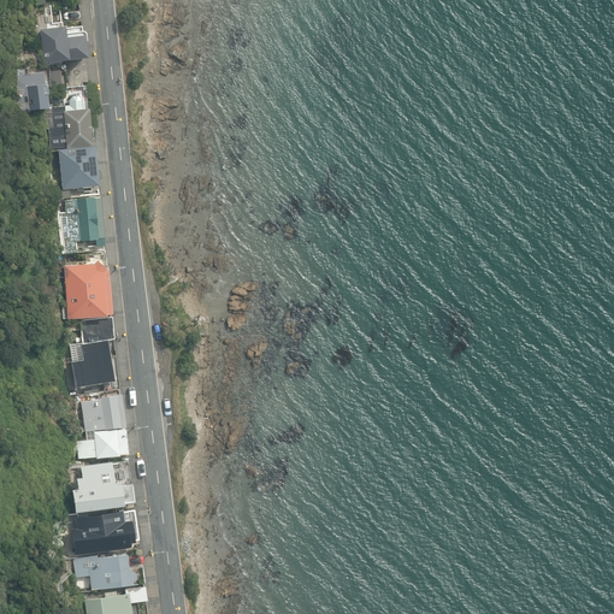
[(41,33),(46,66),(88,60),(86,39),(68,42),(65,29),(41,33)]
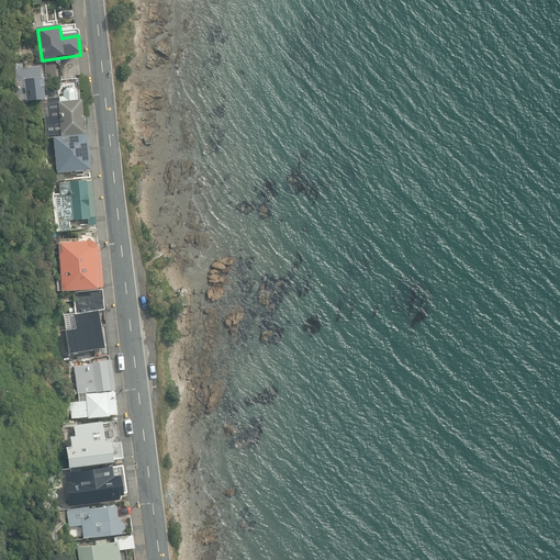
[(42,66),(17,68),(19,104),(29,104),(29,100),(45,99),(44,87),(46,87),(45,77),(43,77),(42,66)]
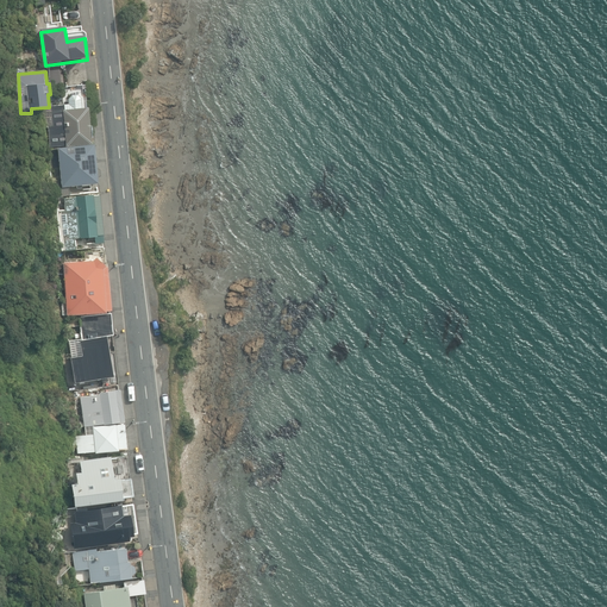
[(47,125),(48,149),(92,145),(89,107),(67,110),(66,104),(52,105),(55,125),(47,125)]
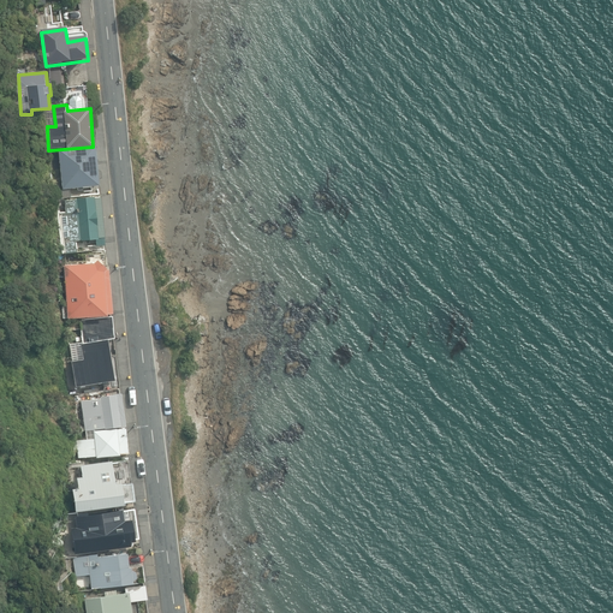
[(97,185),(94,147),(58,150),(61,190),(52,190),(52,197),(69,196),(67,189),(76,188),(77,190),(81,190),(81,186),(97,185)]
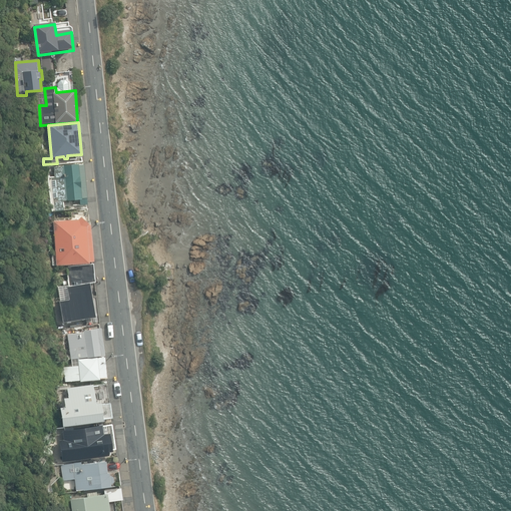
[(56,176),(50,177),(53,211),(64,210),(63,205),(59,205),(59,201),(80,199),(81,206),(90,205),(86,163),(55,166),(56,176)]
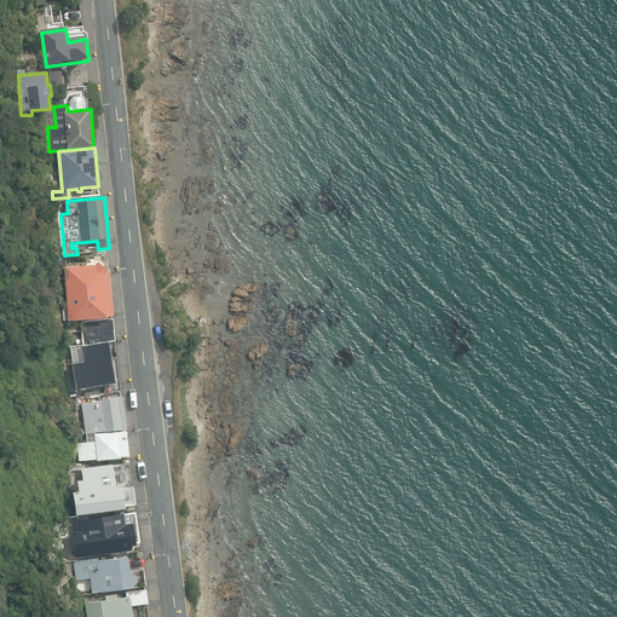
[(64,272),(68,310),(64,311),(65,322),(69,322),(70,323),(109,319),(109,318),(114,318),(110,272),(98,264),(94,269),(64,272)]
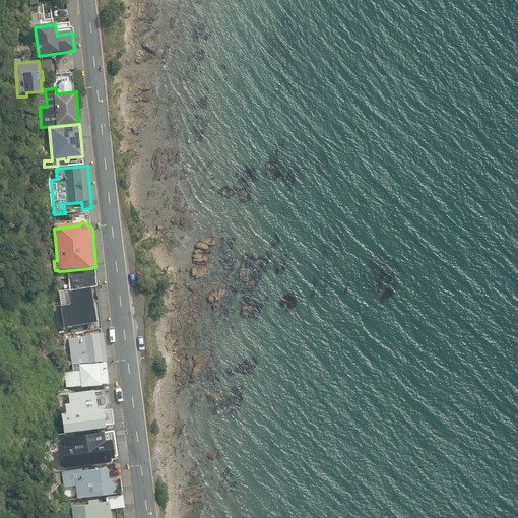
[(95,270),(77,272),(78,281),(69,282),(71,298),(70,298),(70,306),(63,307),(65,327),(102,323),(100,301),(93,302),(92,292),(77,294),(77,286),(98,284),(95,270)]
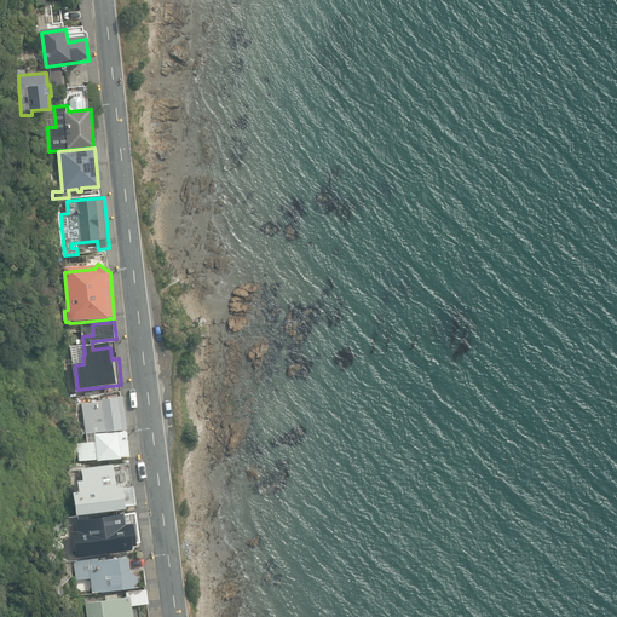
[(82,403),(86,433),(127,428),(122,396),(101,398),(102,401),(82,403)]
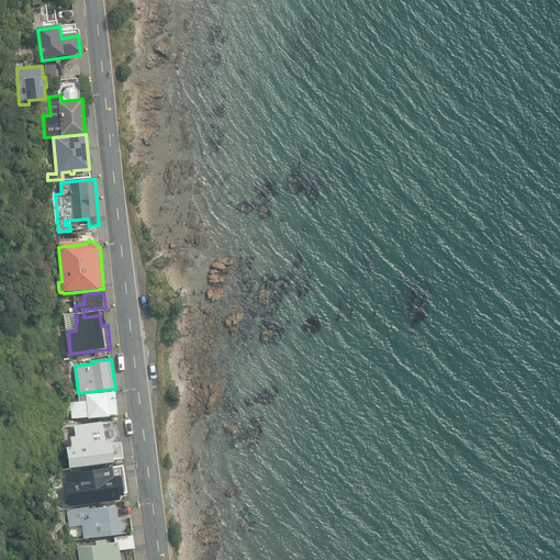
[(89,417),(89,418),(110,416),(110,415),(118,414),(115,391),(87,393),(87,401),(71,403),(73,418),(89,417)]
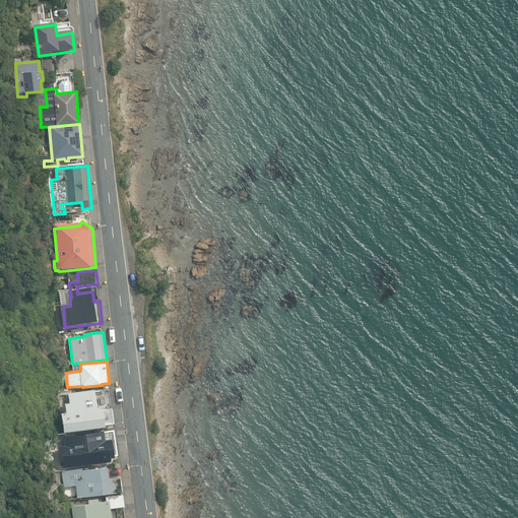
[(60,412),(63,432),(106,426),(106,425),(113,424),(108,389),(104,390),(104,388),(68,393),(69,402),(64,403),(65,411),(60,412)]
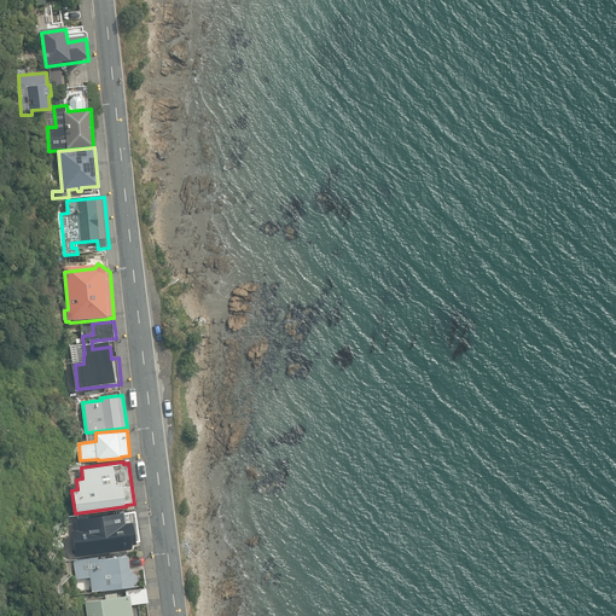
[(75,518),(77,529),(71,530),(75,556),(132,548),(132,542),(135,542),(133,522),(129,523),(128,512),(75,518)]
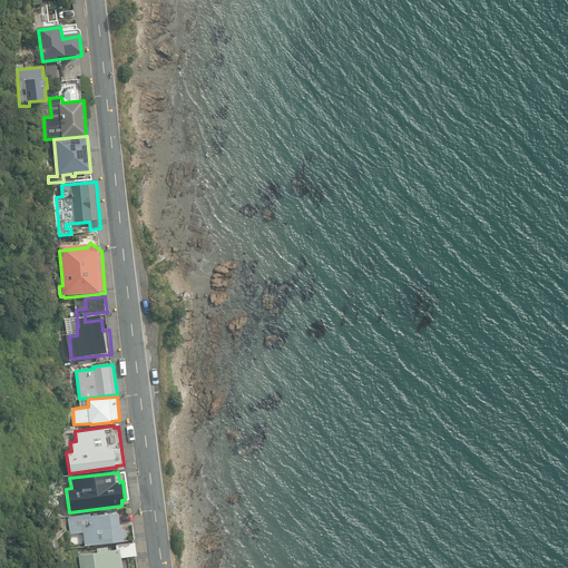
[(84,529),(85,546),(124,541),(124,538),(127,536),(127,530),(123,528),(123,525),(119,526),(118,512),(91,516),(90,513),(69,517),(71,530),(84,529)]
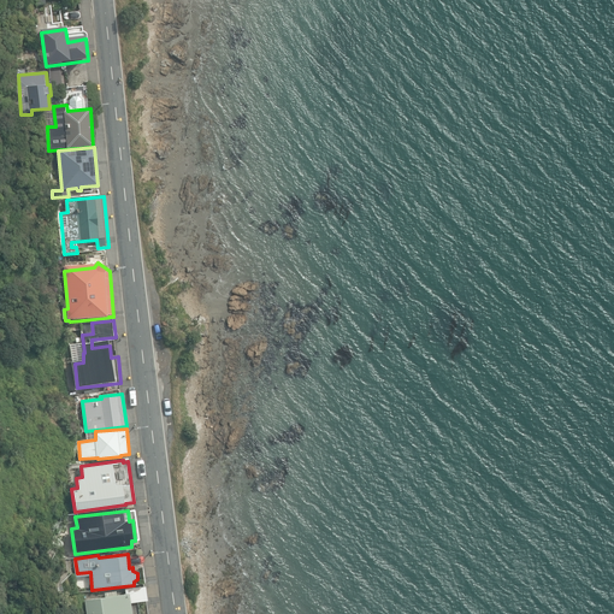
[(87,600),(89,613),(134,613),(133,603),(148,601),(146,588),(127,591),(128,595),(118,596),(118,590),(106,592),(106,597),(87,600)]
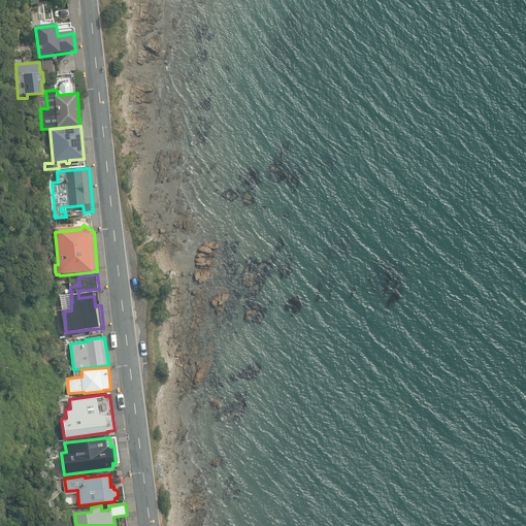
All buildings are outlined.
